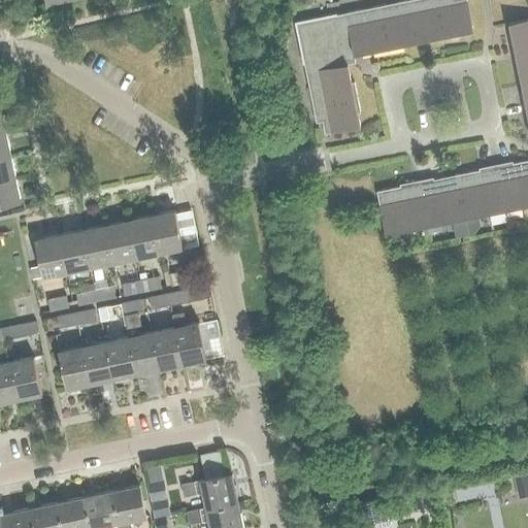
[(409,0),(296,23),(317,123),(323,121),(325,134),(361,127),(358,113),(361,112),(355,83),(352,83),(348,64),(355,55),(373,52),(373,54),(403,47),(403,45),(430,39),(430,42),(460,36),(460,33),(473,31),(467,0),(409,0)]
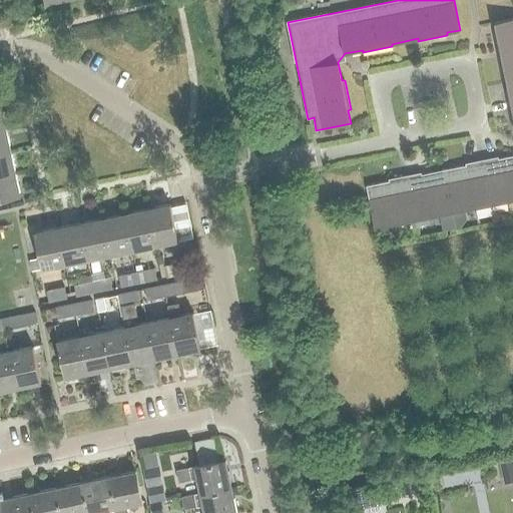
[(499,42),(501,52),(512,49),(512,19),(495,23),(497,33),(494,33),(496,43),(499,42)]
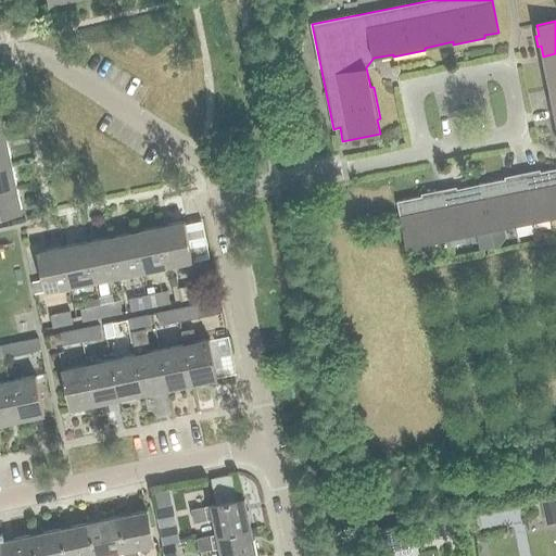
[(547,78),(550,88),(555,87),(555,53),(543,57),(545,67),(542,68),(544,78),(547,78)]
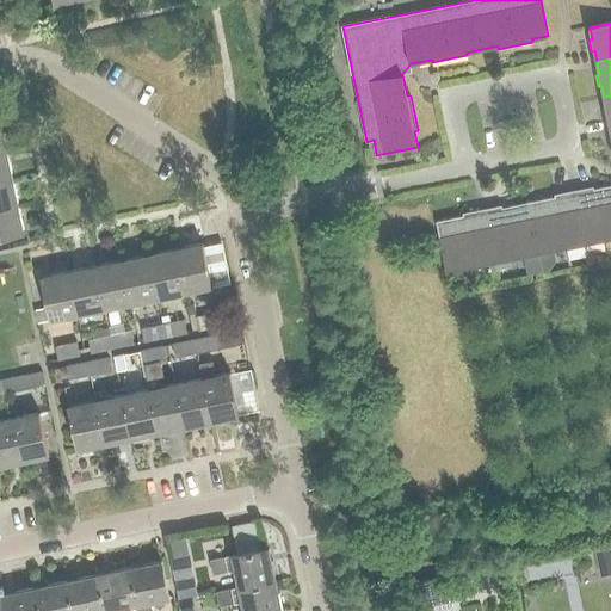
[(0,154),(0,181),(14,179),(8,153),(0,154)]
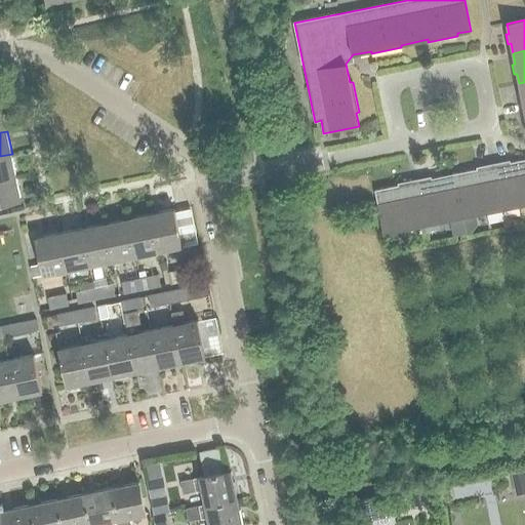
[(0,180),(17,177),(12,154),(0,156),(0,180)]
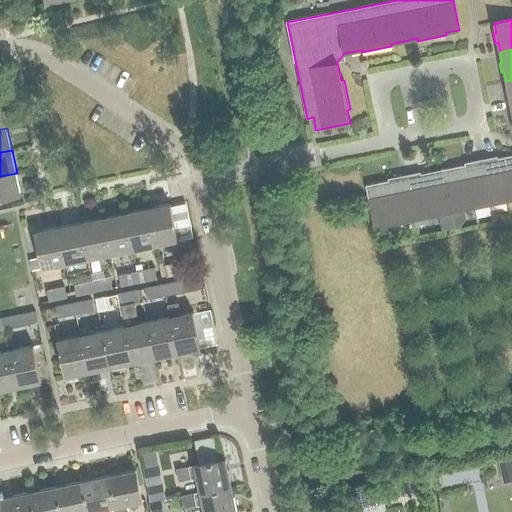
[(511,155),(481,162),(490,204),(511,199),(511,155)]
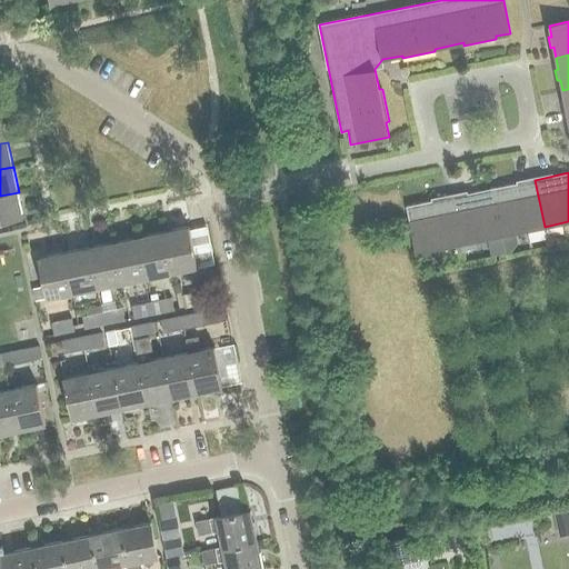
[(501,235),(545,227),(535,180),(492,189),(501,235)]
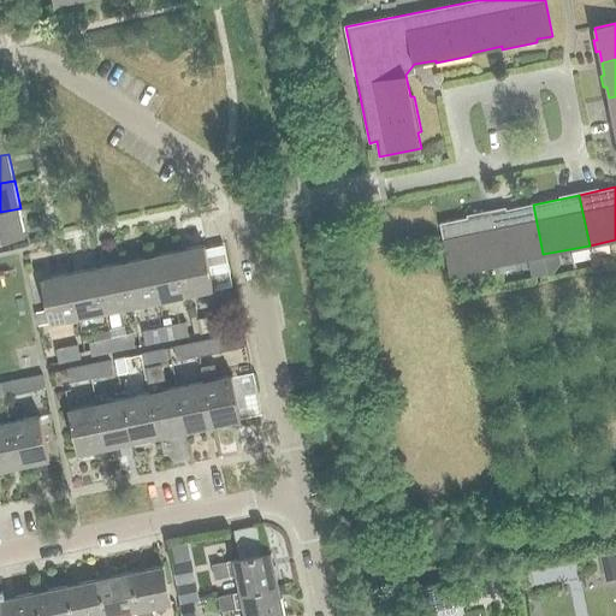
[(497,264),(543,254),(533,205),(486,213),(497,264)]
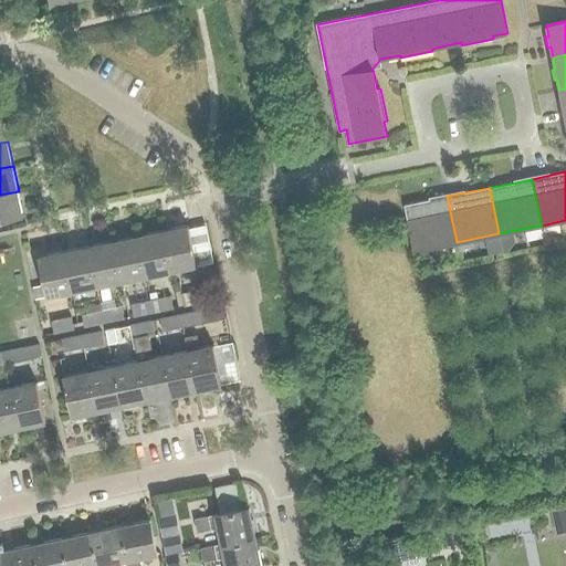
[(19,191),(0,195),(0,221),(24,217),(19,191)]
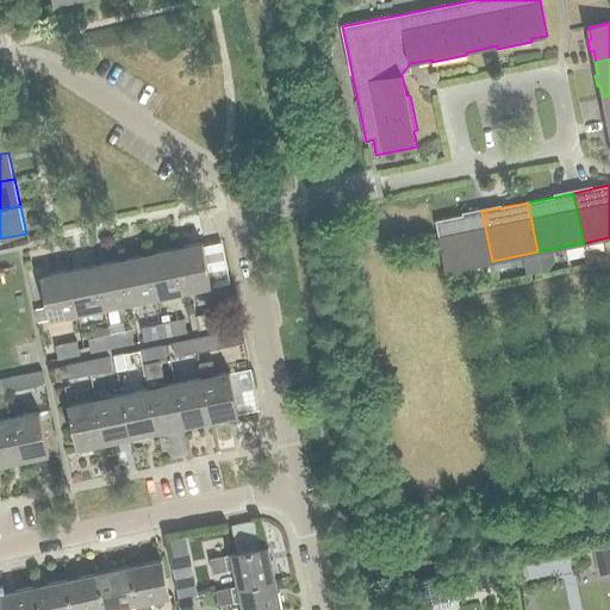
[(446,271),(492,261),(481,211),(435,221),(446,271)]
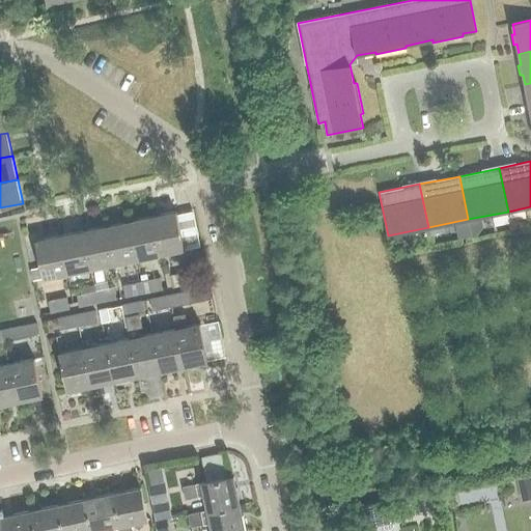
[(151,218),(160,255),(183,250),(175,213),(151,218)]
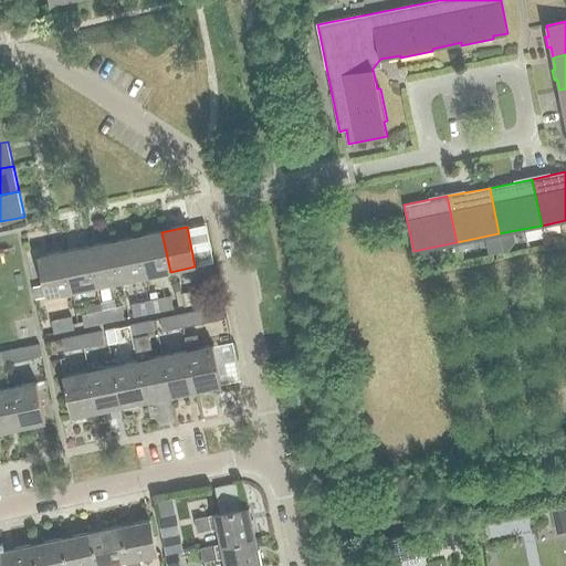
[(137,238),(140,257),(145,278),(170,272),(161,232),(137,238)]
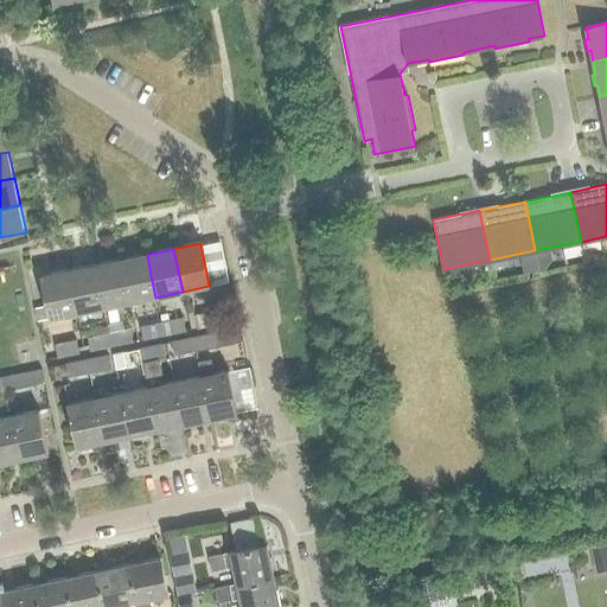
[(155,298),(151,275),(147,255),(120,260),(129,304),(155,298)]
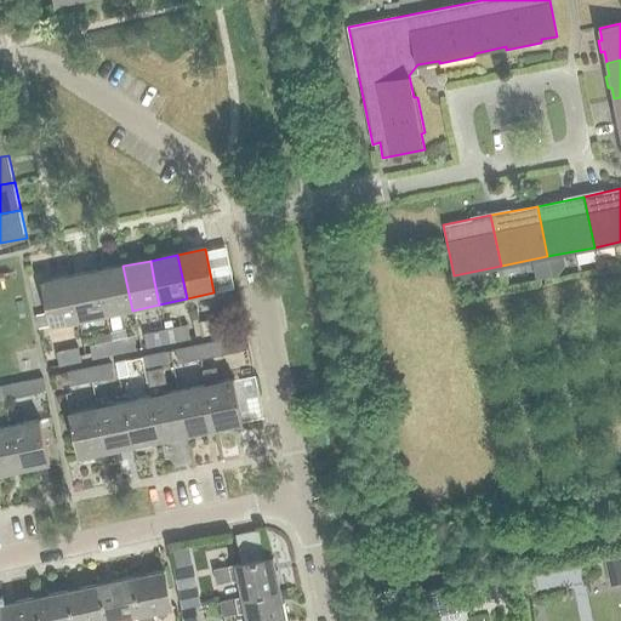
[(123,266),(96,272),(106,315),(132,311),(123,266)]
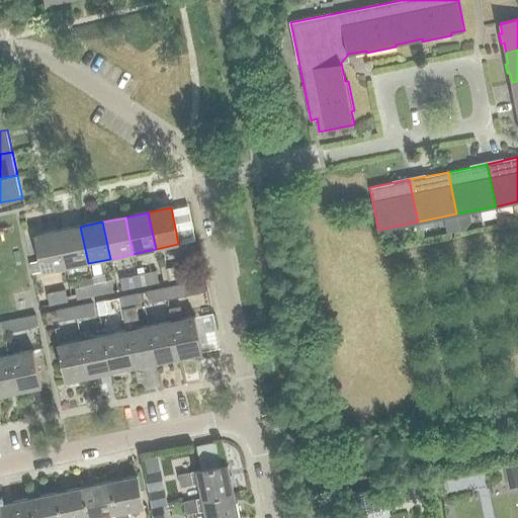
[(80,227),(58,232),(66,268),(88,263),(80,227)]
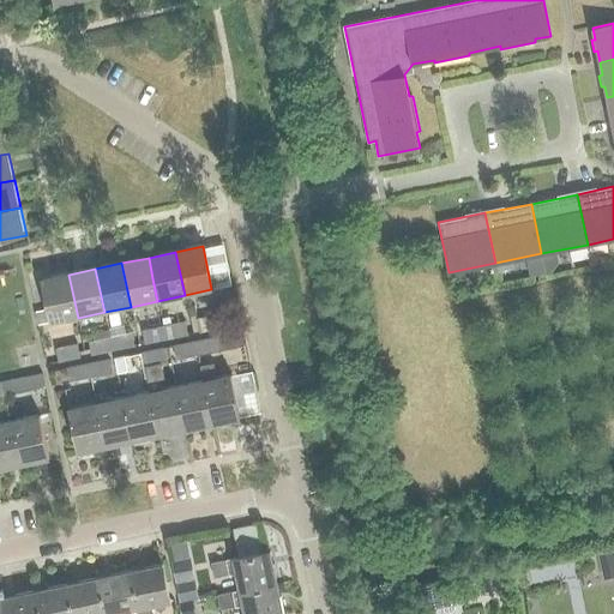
[(50,324),(78,318),(68,275),(41,280),(47,309),(50,323),(50,324)]
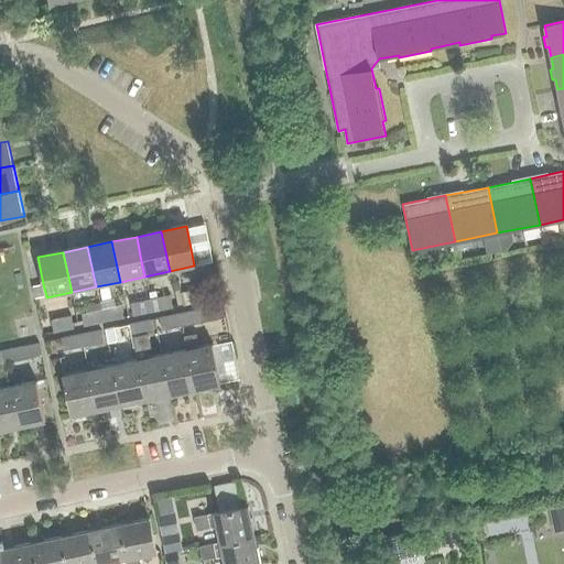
[(46,296),(43,284),(32,286),(34,299),(46,296)]
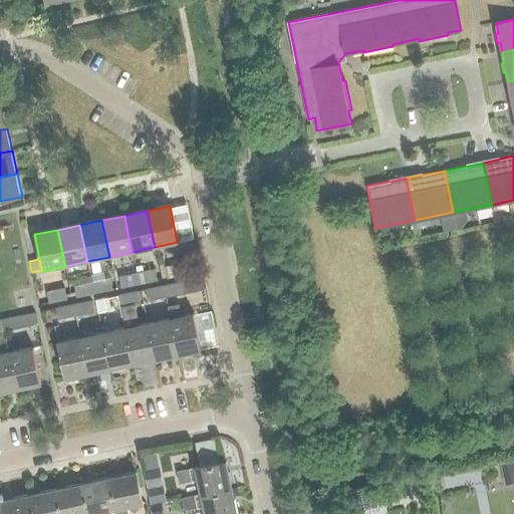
[(181,263),(163,267),(165,278),(184,274),(181,263)]
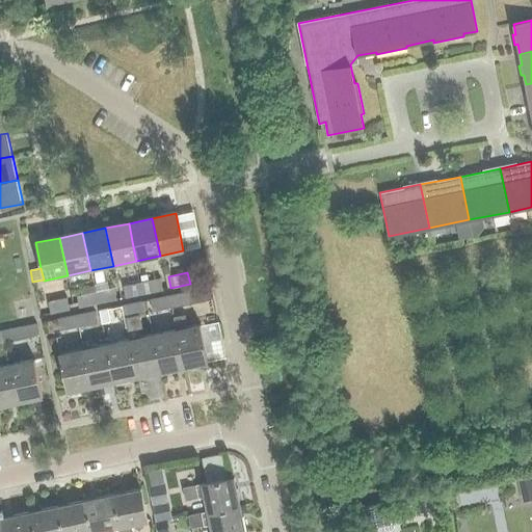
[(141,282),(143,293),(161,290),(159,278),(141,282)]
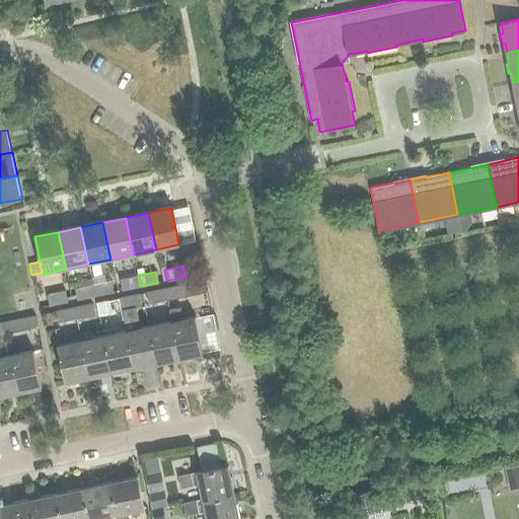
[(122,290),(129,288),(140,286),(138,275),(129,277),(120,279),(122,290)]
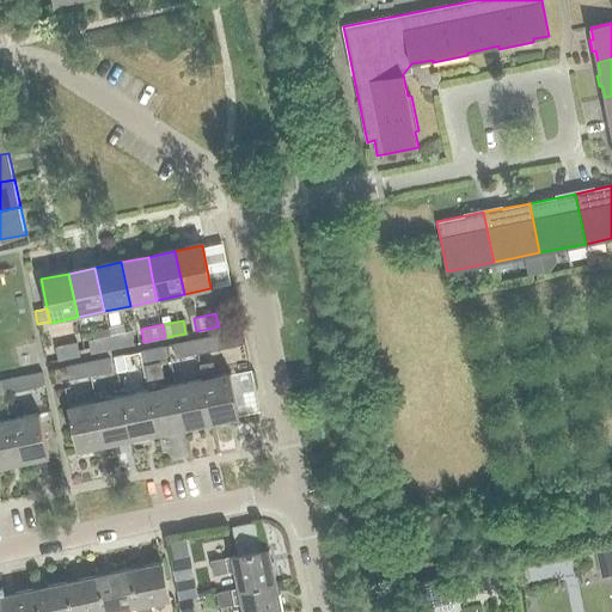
[(132,331),(110,335),(112,348),(134,344),(132,331)]
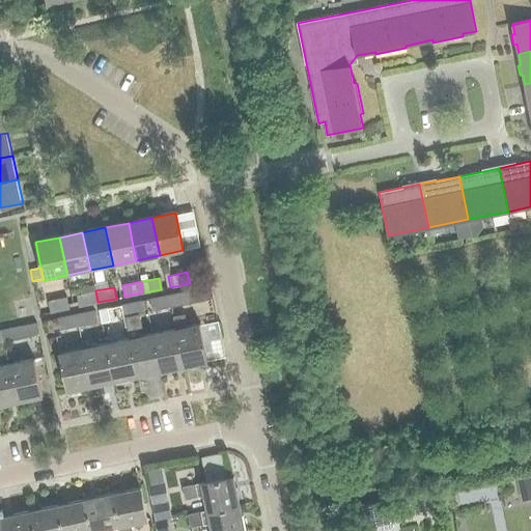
[(79,306),(98,302),(95,290),(76,295),(79,306)]
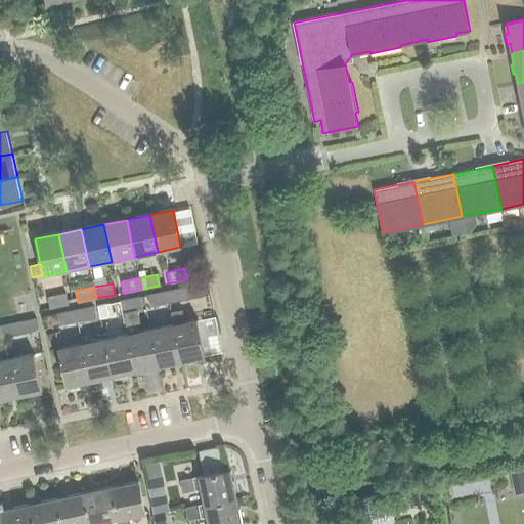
[(183,288),(166,292),(169,303),(186,299),(183,288)]
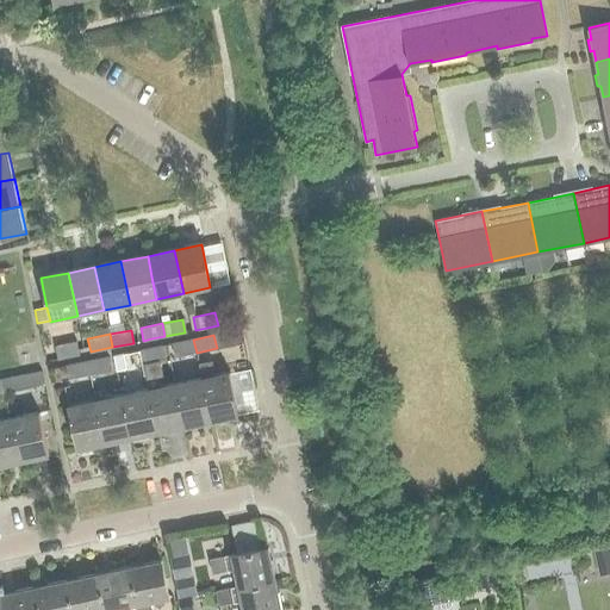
[(197,353),(193,340),(169,344),(173,358),(197,353)]
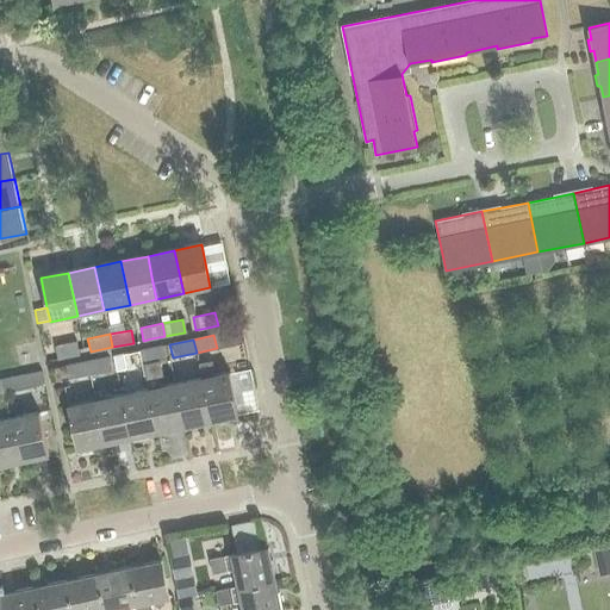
[(76,341),(54,346),(57,359),(79,354),(76,341)]
